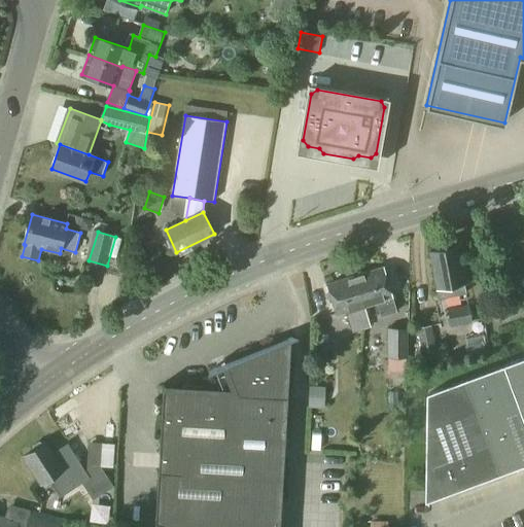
[(430,253),(438,289),(438,288),(440,299),(467,293),(465,283),(469,282),(465,265),(461,265),(458,247),(430,253)]
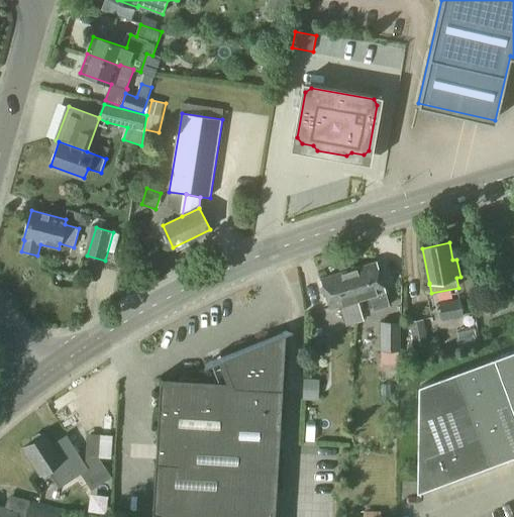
[(348,271),(358,300),(372,296),(377,312),(391,307),(377,263),(348,271)]
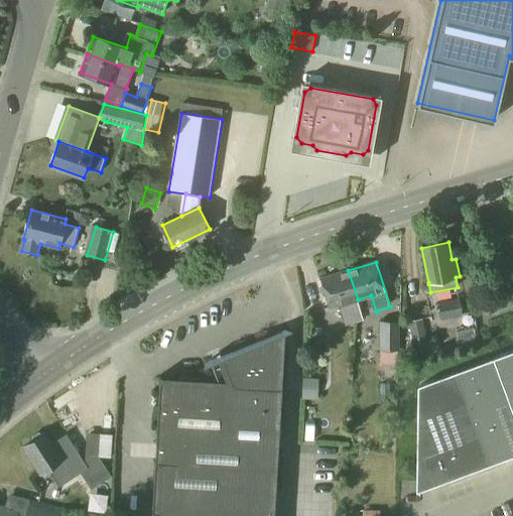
[(364,321),(358,299),(348,270),(321,279),(330,308),(339,305),(346,327),(364,321)]
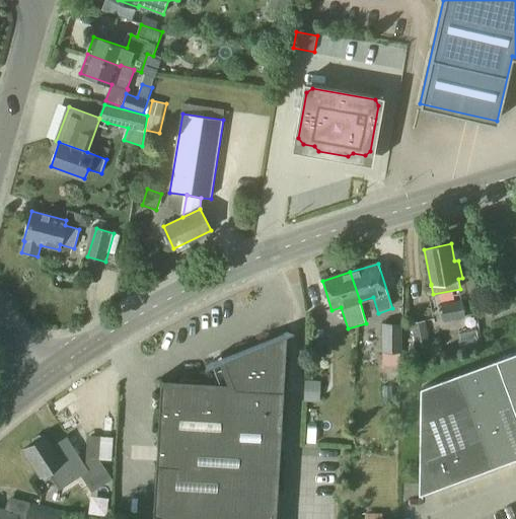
[(443,306),(446,321),(465,317),(462,302),(443,306)]
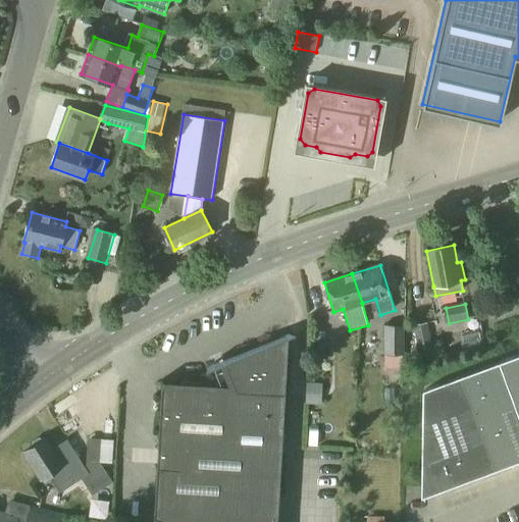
[(483,305),(474,307),(478,328),(488,325),(483,305)]
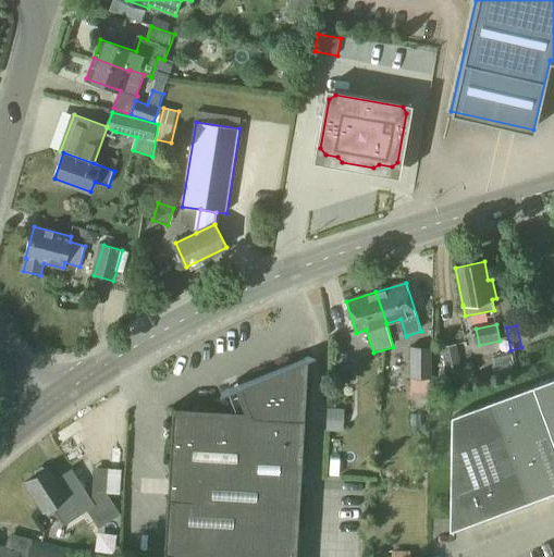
[(443,348),(446,373),(459,371),(455,346),(443,348)]
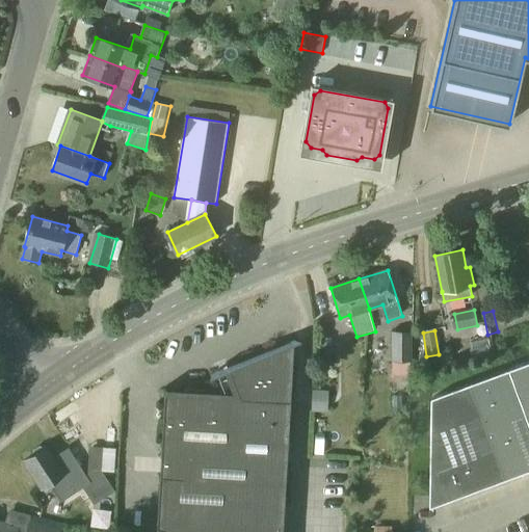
[(393,334),(393,362),(414,362),(413,334),(393,334)]
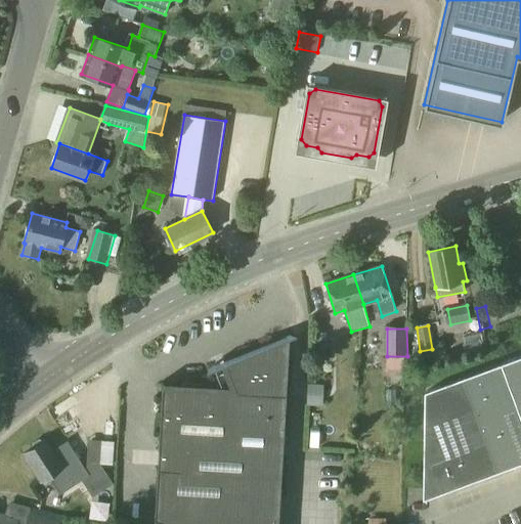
[(155,520),(170,523),(278,523),(290,339),(291,338),(291,337),(225,362),(230,374),(219,378),(224,391),(165,388),(165,383),(163,383),(155,520)]
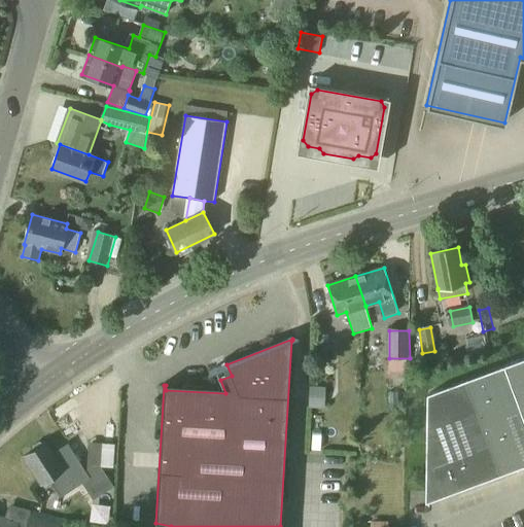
[(523,359),(508,365),(523,409),(523,359)]
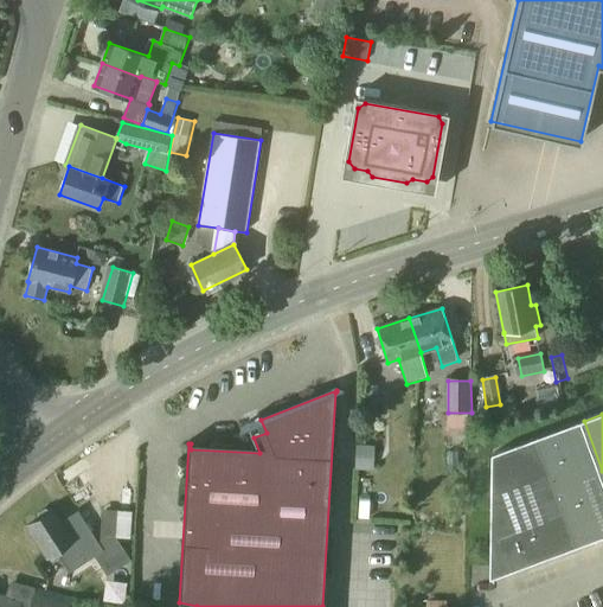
[(602,471),(584,421),(540,438),(581,547),(602,537),(602,471)]
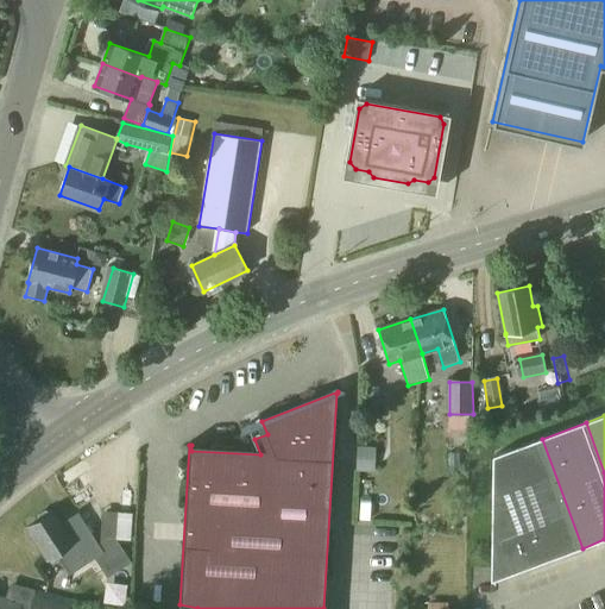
[(583,548),(542,439),(498,456),(496,581),(583,548)]
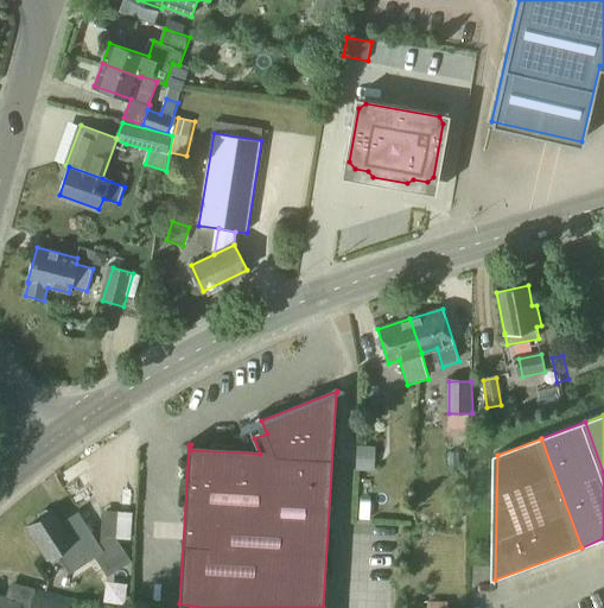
[(360,469),(379,469),(379,448),(360,448),(360,469)]
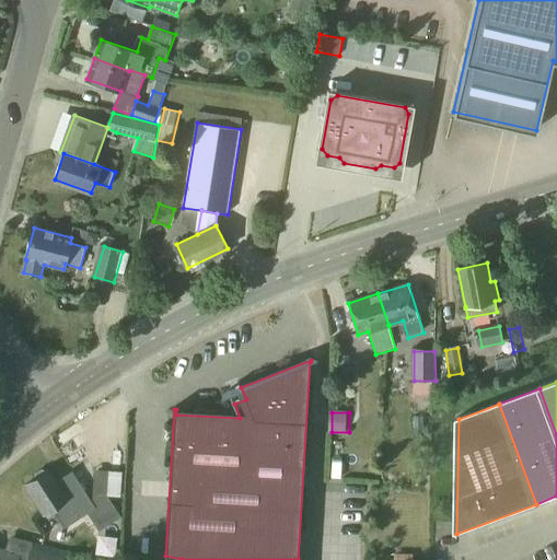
[(73,474),(59,483),(51,470),(50,471),(44,470),(36,476),(35,481),(26,487),(45,515),(54,510),(66,528),(91,512),(96,509),(73,474)]
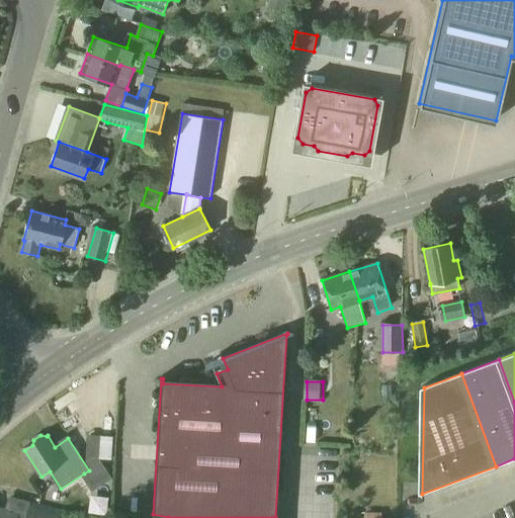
[(89,470),(84,473),(95,491),(114,479),(102,459),(89,470)]
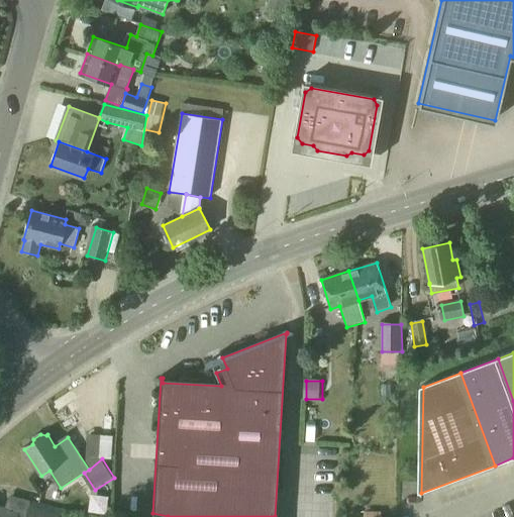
[(95,492),(92,507),(106,509),(108,495),(95,492)]
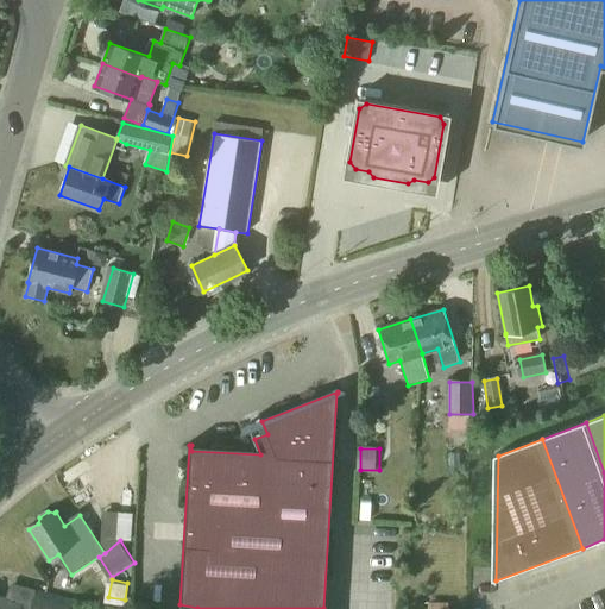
[(29,608),(69,608),(71,601),(36,590),(29,608)]
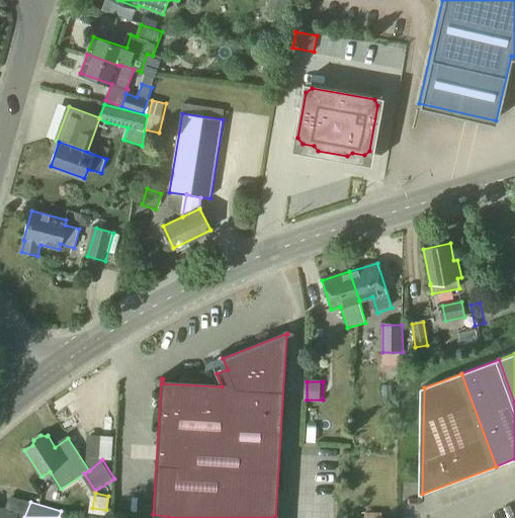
[(0,507),(0,517),(18,517),(19,514),(0,507)]
